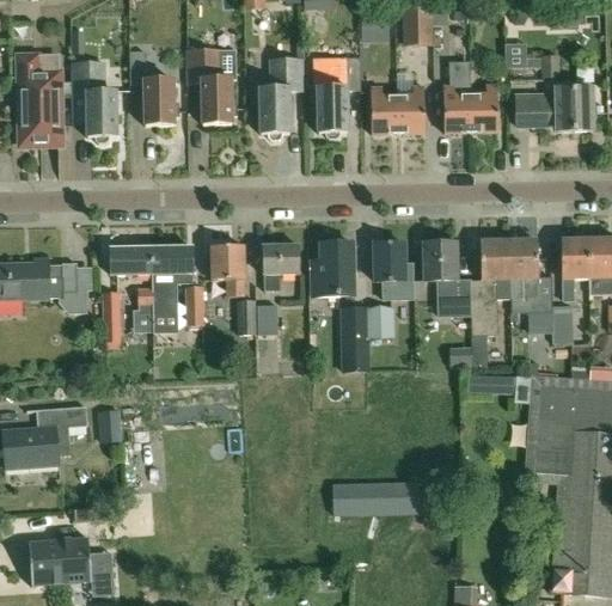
[(434,43),(434,24),(403,24),(403,43),(434,43)]
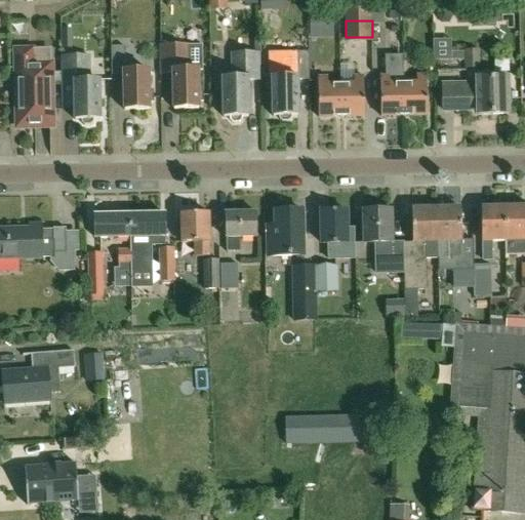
[(202,85),(197,85),(197,67),(202,66),(201,40),(159,41),(160,70),(172,70),(173,105),(198,105),(198,97),(202,97),(202,85)]
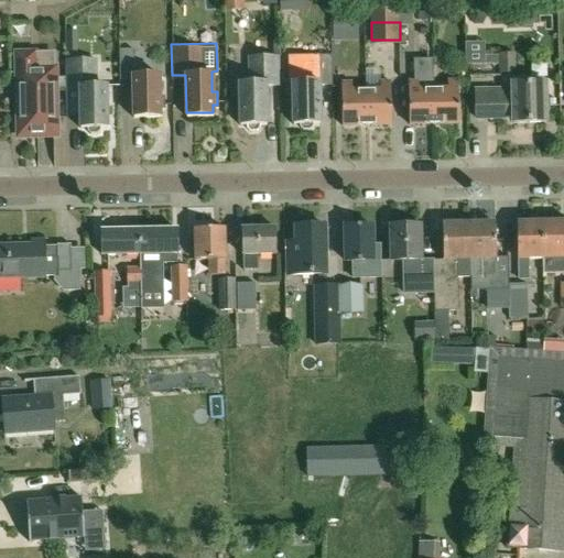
[(159,93),(159,70),(133,72),(132,45),(118,45),(119,76),(132,76),(132,113),(159,113),(159,106),(164,106),(164,91),(159,93)]
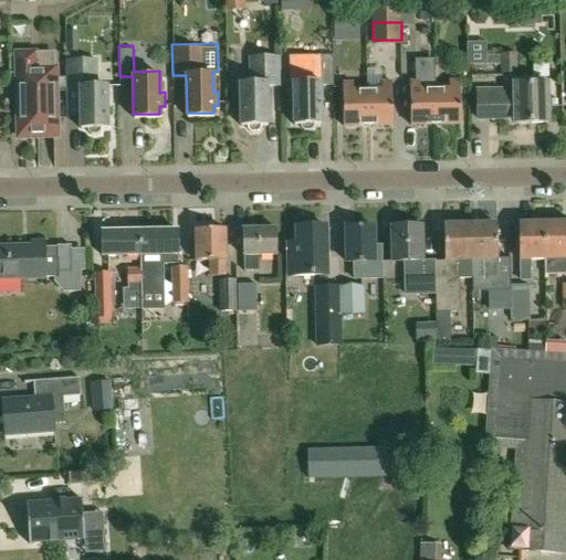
[(485,63),(501,63),(501,70),(517,70),(517,50),(500,49),(500,54),(485,54),(485,63)]
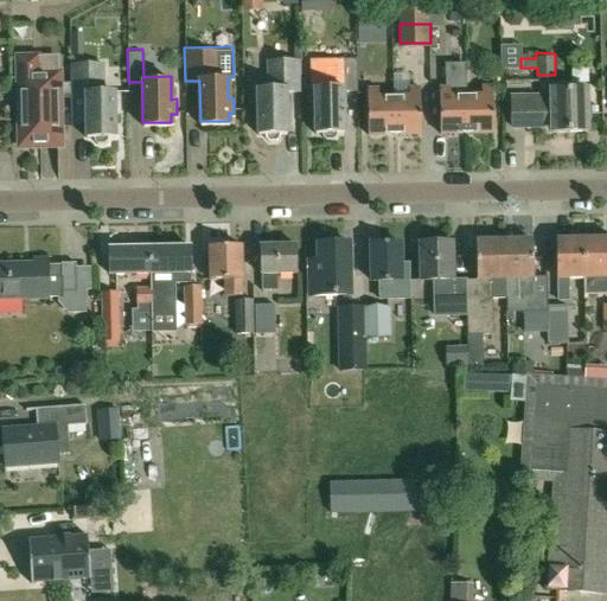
[(357,87),(356,55),(340,56),(340,61),(314,62),(314,84),(315,129),(323,129),(323,134),(326,136),(333,136),(336,133),(336,129),(344,129),(343,88),(357,87)]
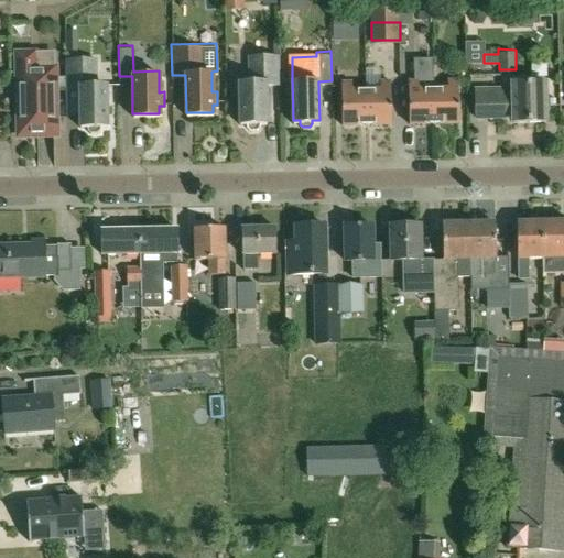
[(279,81),(278,52),(248,53),(249,79),(239,79),(239,121),(247,121),(247,124),(249,128),(257,128),(259,124),(259,121),(266,121),(266,81),(279,81)]
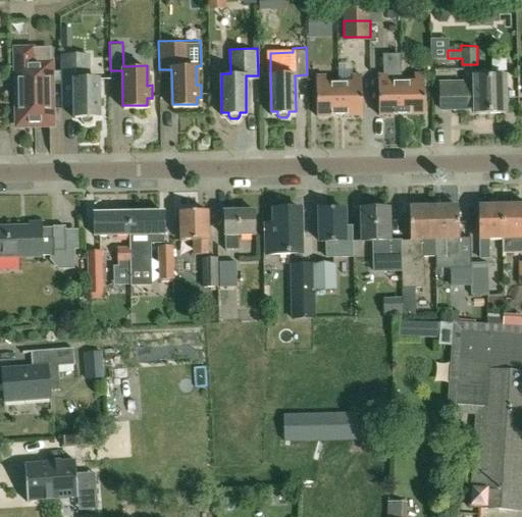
[(34,116),(50,115),(49,60),(33,61),(33,51),(15,52),(17,121),(35,121),(34,116)]
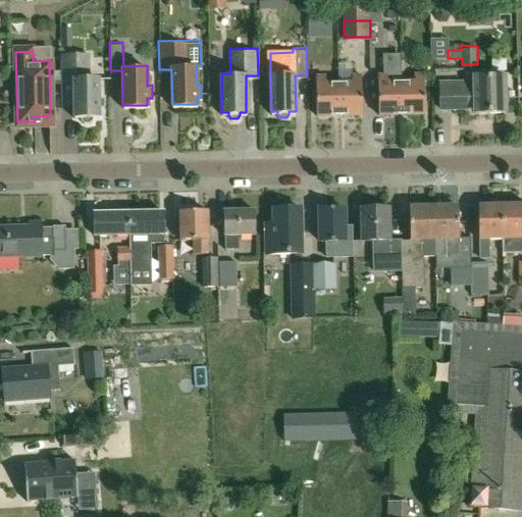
[(89,120),(92,118),(92,115),(98,114),(97,75),(88,75),(88,51),(60,52),(60,80),(72,79),(73,115),(80,115),(81,118),(83,120),(89,120)]
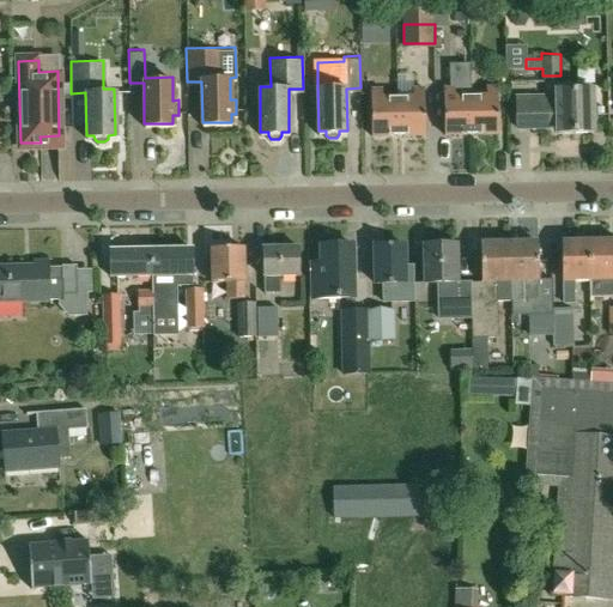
[(471,131),(471,92),(454,93),(454,84),(443,84),(444,131),(471,131)]
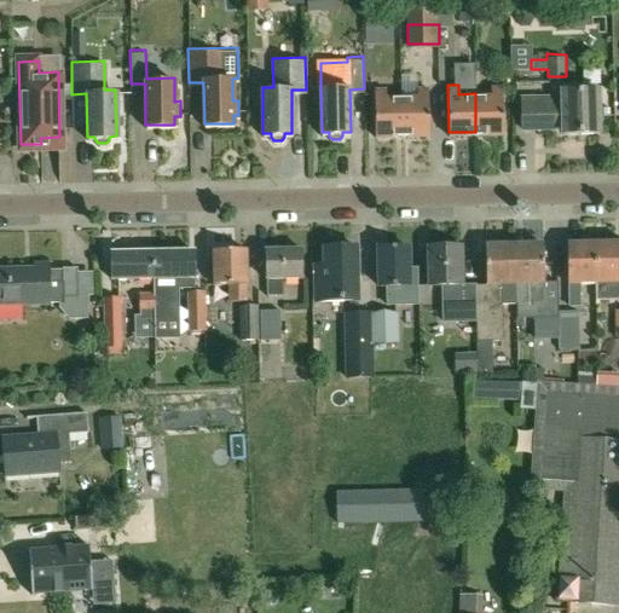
[(491,93),(475,93),(475,132),(503,131),(502,85),(491,85),(491,93)]
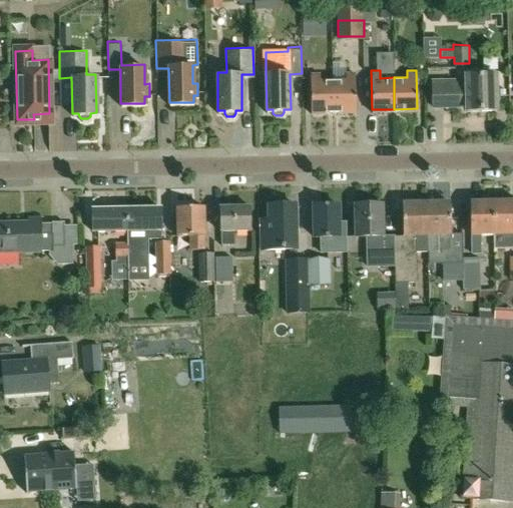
[(333,110),(332,79),(320,79),(319,72),(311,72),(312,111),(333,110)]
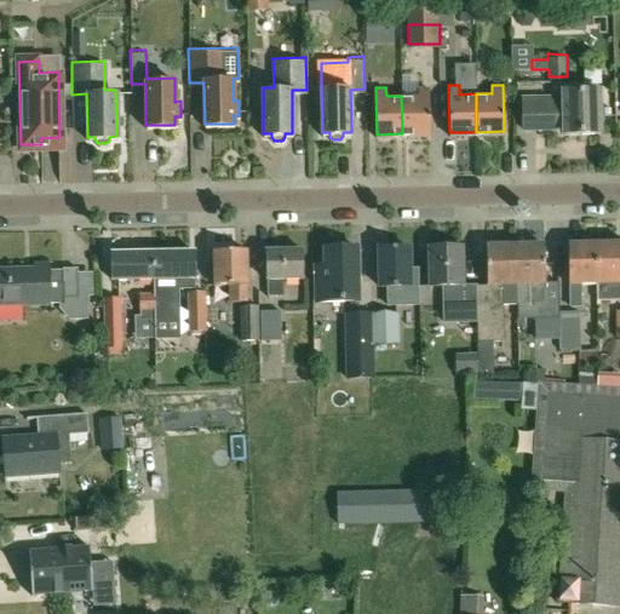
[(417,96),(401,96),(402,133),(429,133),(428,87),(417,87),(417,96)]
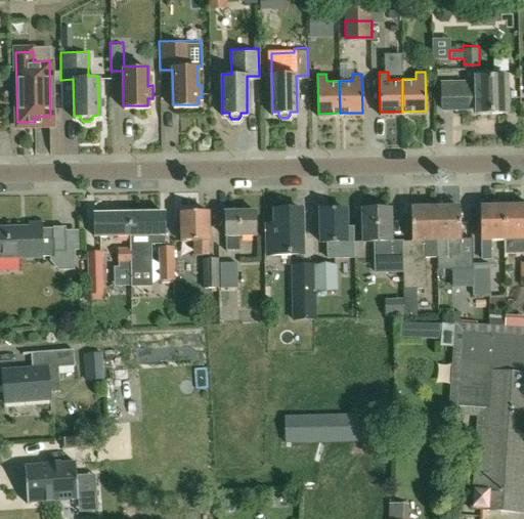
[(475,79),(465,79),(441,79),(441,86),(441,106),(476,105),(476,111),(506,111),(506,74),(475,74),(475,79)]
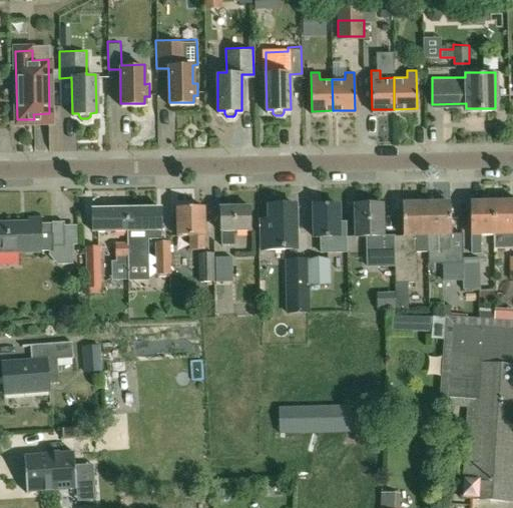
[(493,231),(492,198),(469,199),(469,231),(470,231),(471,249),(479,248),(479,231),(493,231)]
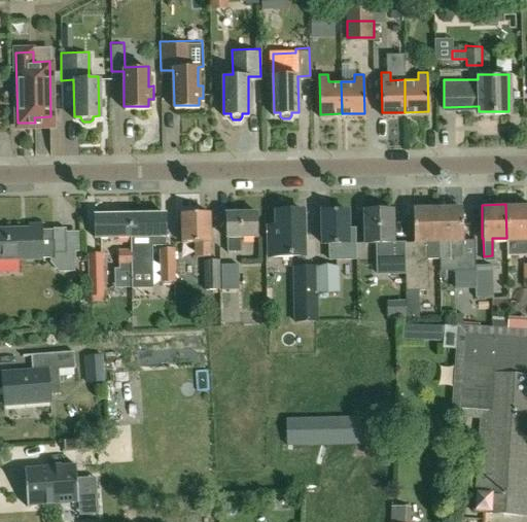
[(526,204),(505,204),(506,238),(518,238),(518,255),(526,255),(526,237),(526,204)]
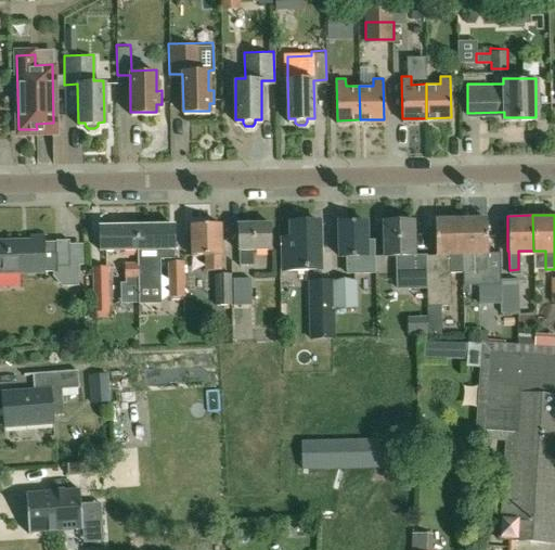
[(486,216),(461,217),(462,252),(473,252),(473,268),(487,268),(486,216)]
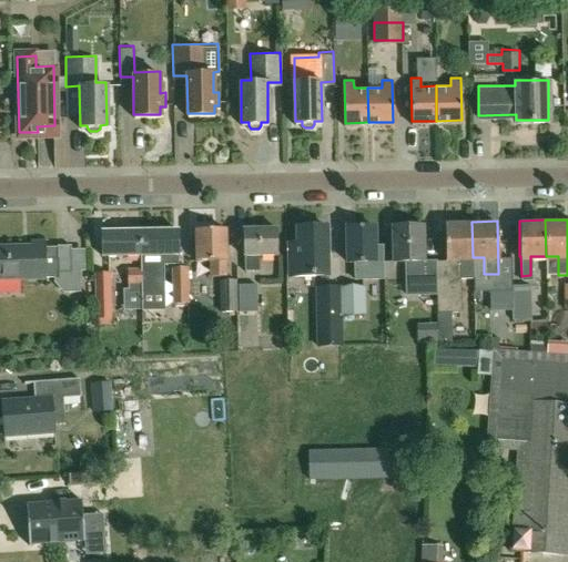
[(406,272),(406,290),(437,289),(436,257),(423,257),(422,222),(392,223),(393,257),(405,256),(406,272)]
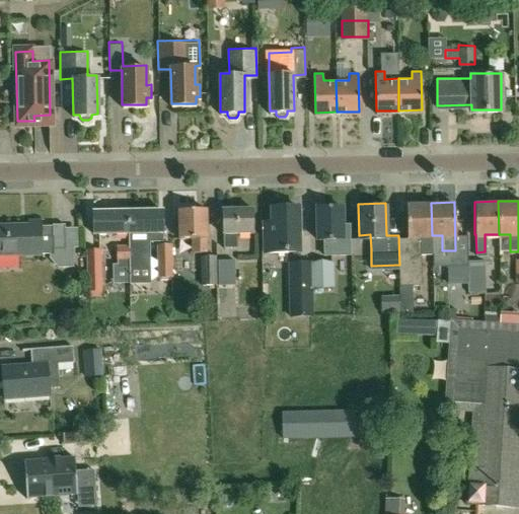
[(433,251),(432,235),(431,203),(406,203),(406,235),(398,235),(399,265),(400,309),(414,309),(414,282),(423,282),(422,251),(433,251)]
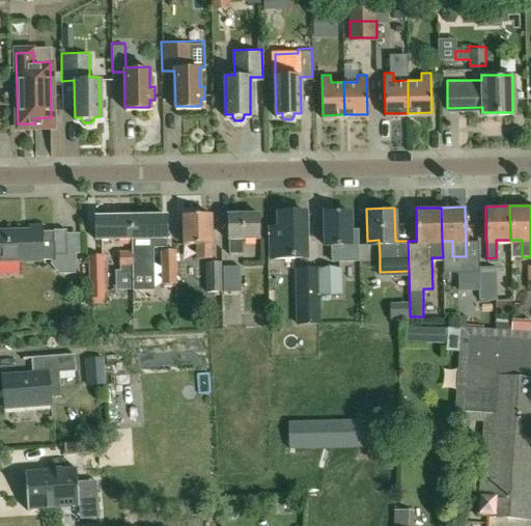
[(271,224),(271,255),(306,254),(305,209),(279,209),(279,224),(271,224)]
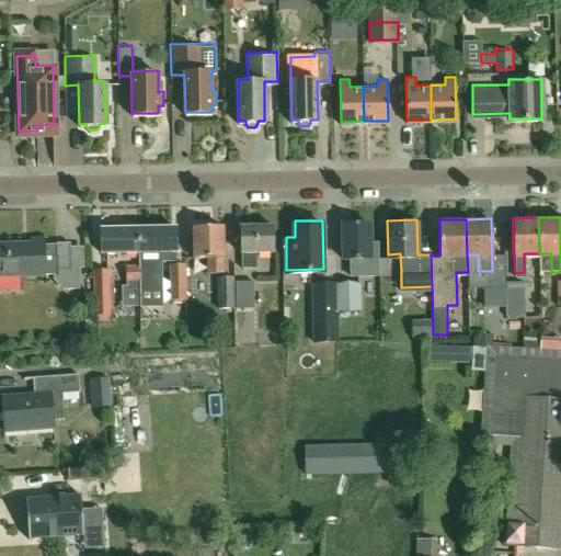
[(356,274),(369,274),(379,274),(379,260),(369,260),(369,257),(370,257),(369,220),(343,222),(344,257),(355,257),(356,274)]
